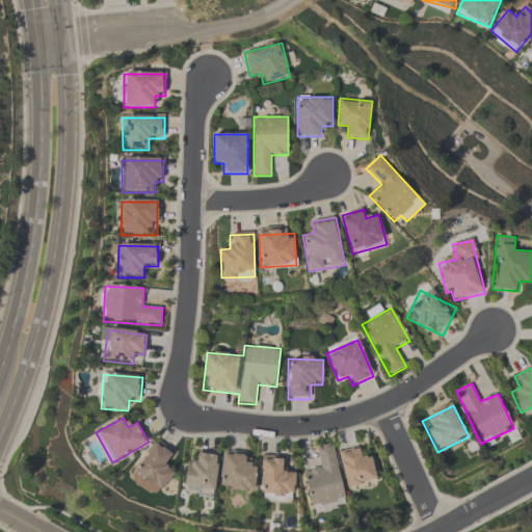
[(303,473),(314,515),(338,509),(336,501),(346,498),(344,489),(377,480),(372,457),(363,459),(360,450),(337,456),(334,445),(314,449),(319,469),(303,473)]
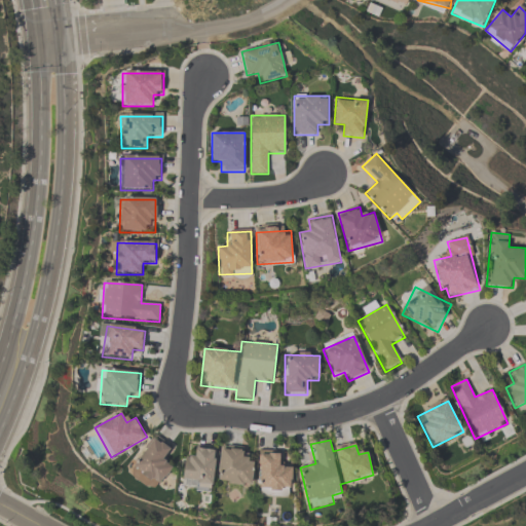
[(175,475),(164,445),(134,455),(144,485),(175,475)]
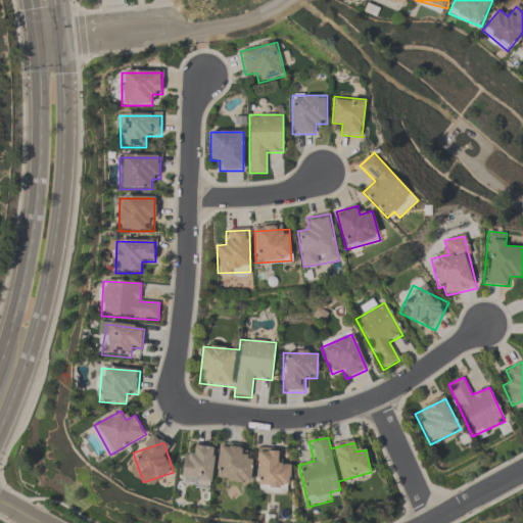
[(210,488),(215,449),(193,447),(192,456),(183,455),(180,486),(210,488)]
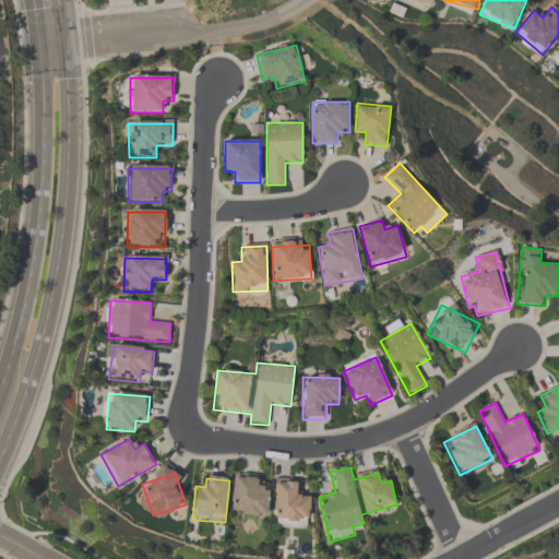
[(232,515),(269,516),(271,484),(234,482),(232,515)]
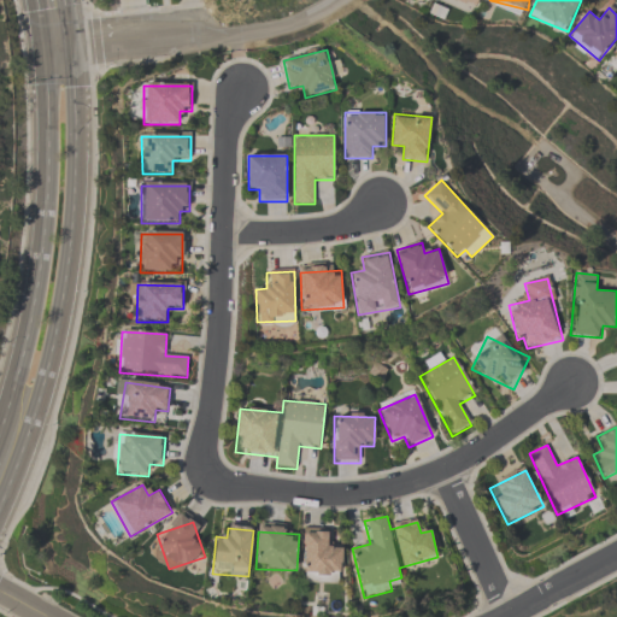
[(341,547),(329,547),(329,534),(304,534),(304,579),(341,579),(341,547)]
